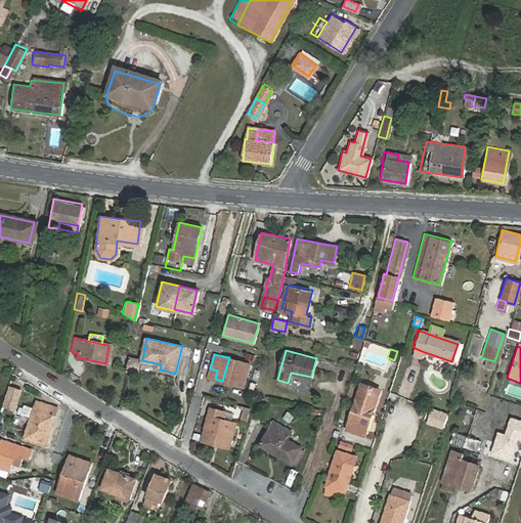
[(249,362),(229,357),(222,381),(224,381),(225,378),(233,381),(233,384),(242,386),(249,362)]
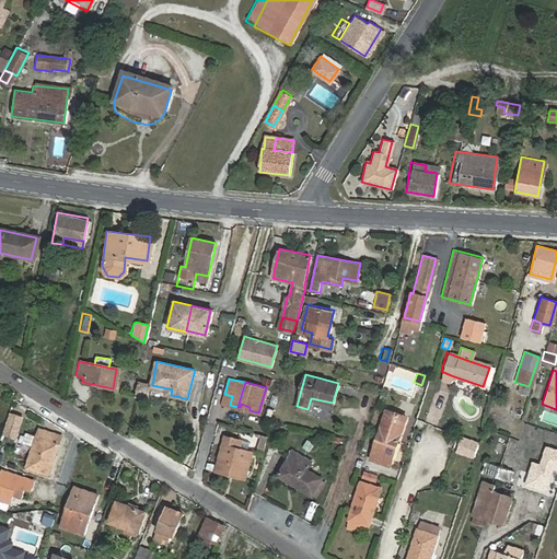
[(232,396),(224,394),(222,403),(230,405),(232,396)]
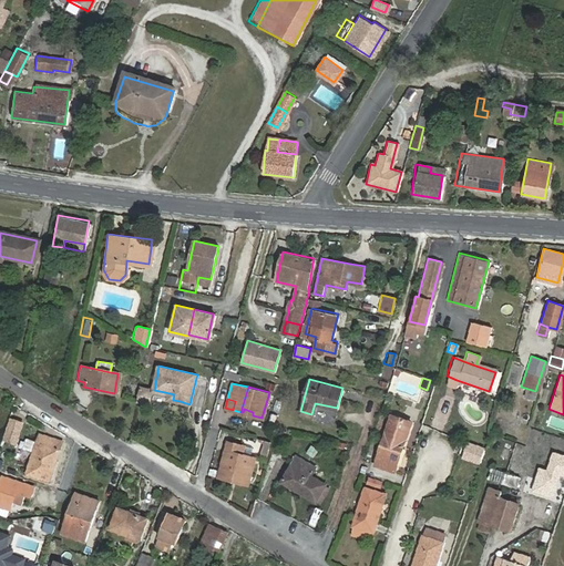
[(409,424),(390,418),(373,464),(393,471),(409,424)]
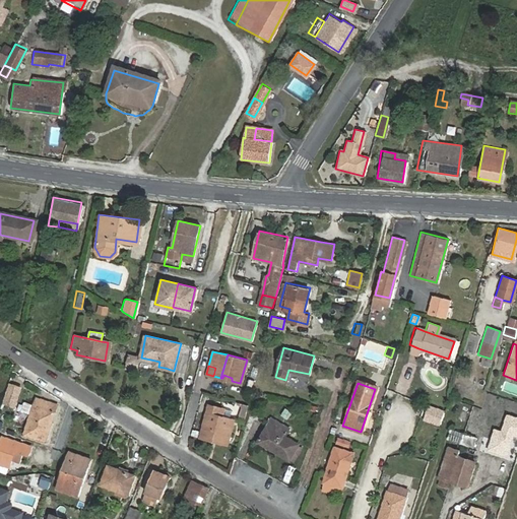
[(17,387),(8,384),(2,402),(12,405),(17,387)]
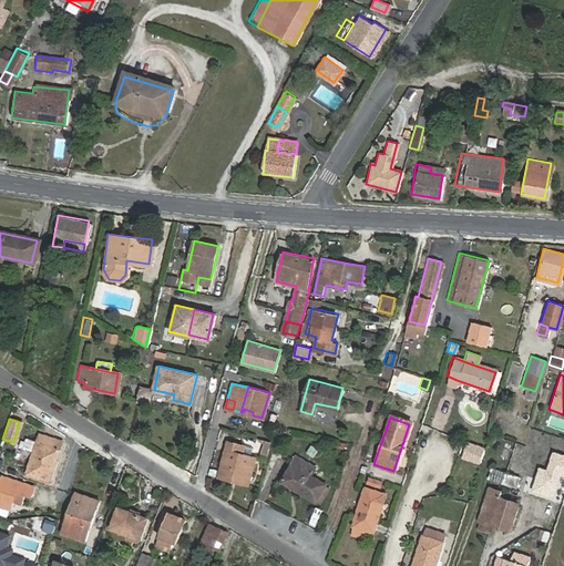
[(48,480),(60,440),(37,434),(34,442),(31,452),(24,473),(48,480)]
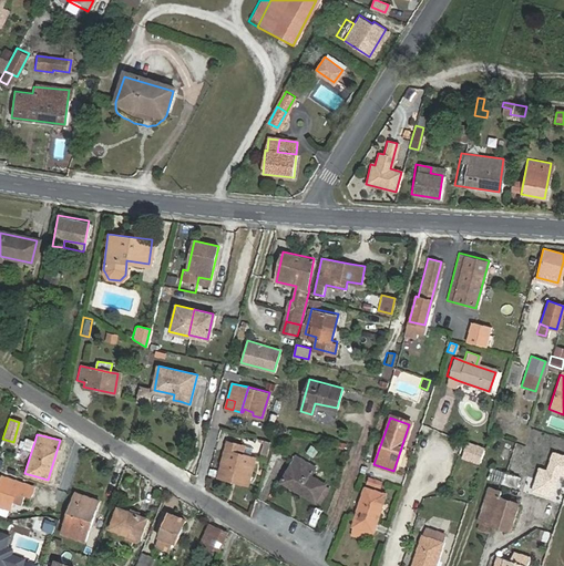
[(31,452),(34,442),(24,439),(21,449),(31,452)]
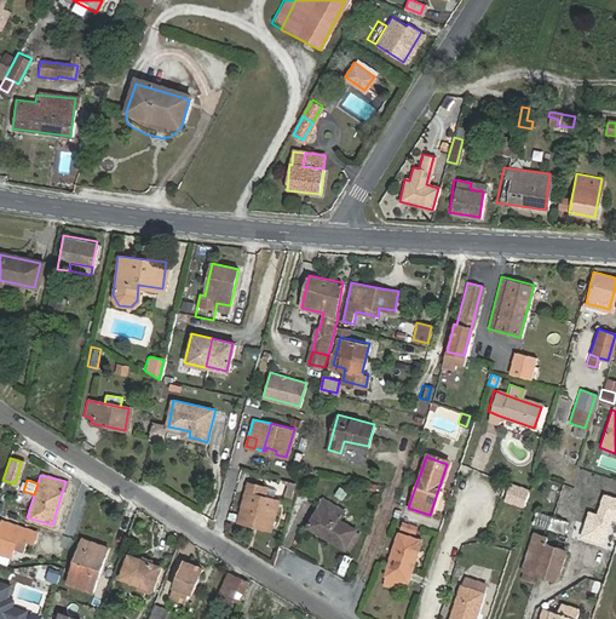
[(241,522),(253,485),(248,483),(237,522),(241,522)]
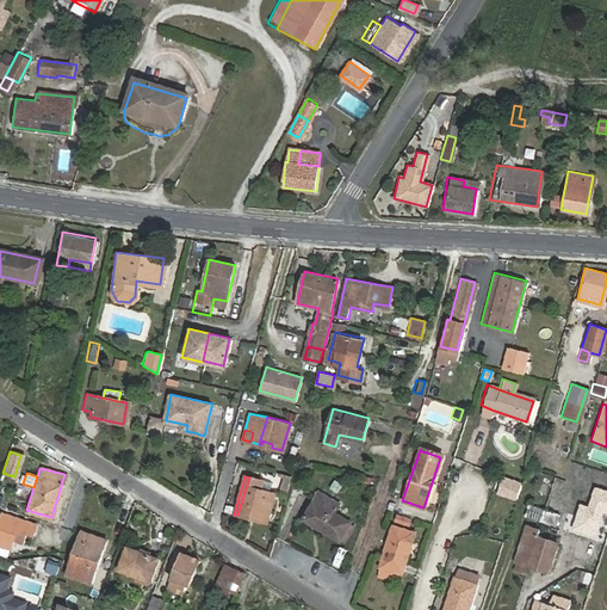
[(502,476),(499,491),(515,497),(520,482),(502,476)]
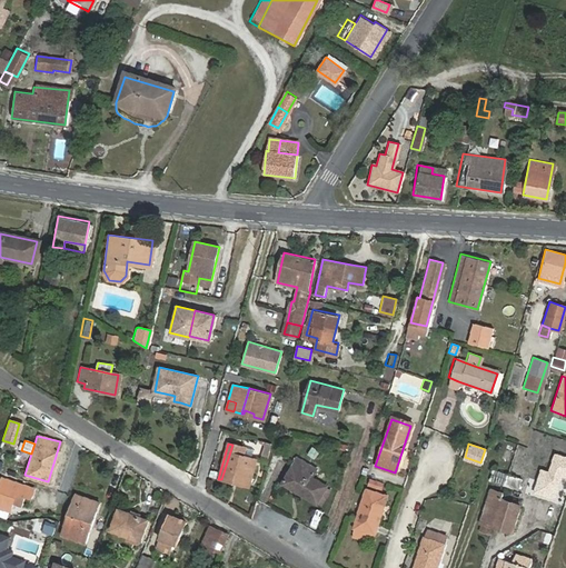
[(244,448),(232,445),(221,479),(228,481),(229,477),(248,481),(255,460),(241,457),(244,448)]
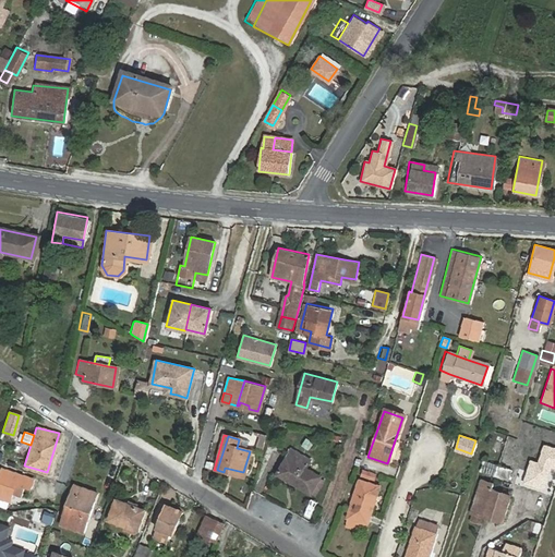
[(554,446),(542,443),(537,461),(529,459),(522,481),(545,488),(551,469),(554,470),(554,446)]
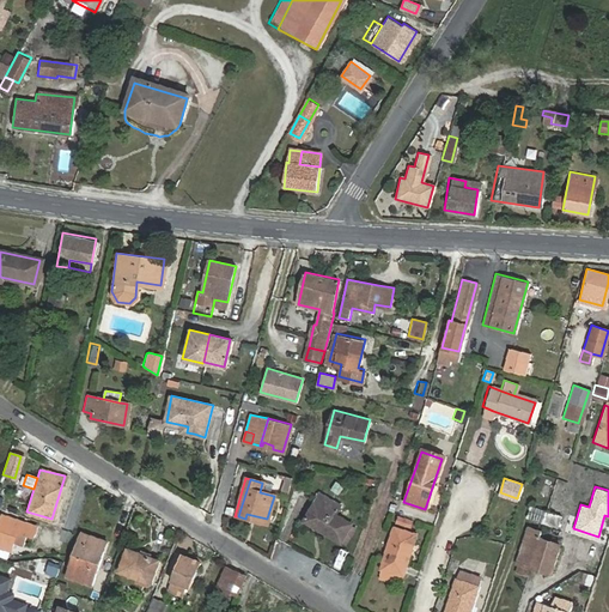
[(316,491),(299,521),(339,544),(349,523),(333,514),(338,503),(316,491)]
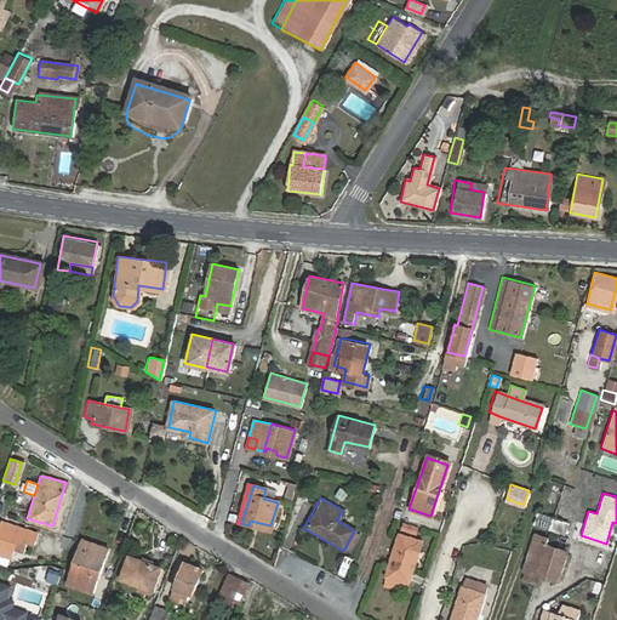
[(33,542),(35,532),(6,522),(9,516),(1,513),(0,518),(0,553),(9,557),(11,549),(15,538),(27,540),(33,542)]
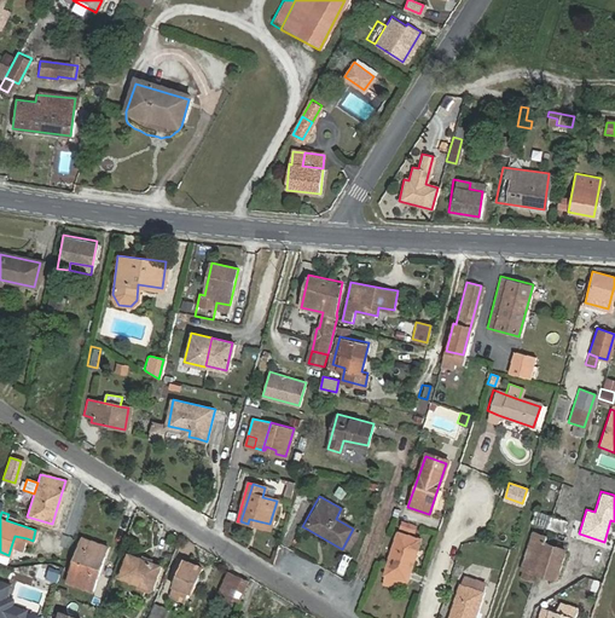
[(546,527),(550,517),(534,512),(531,523),(546,527)]
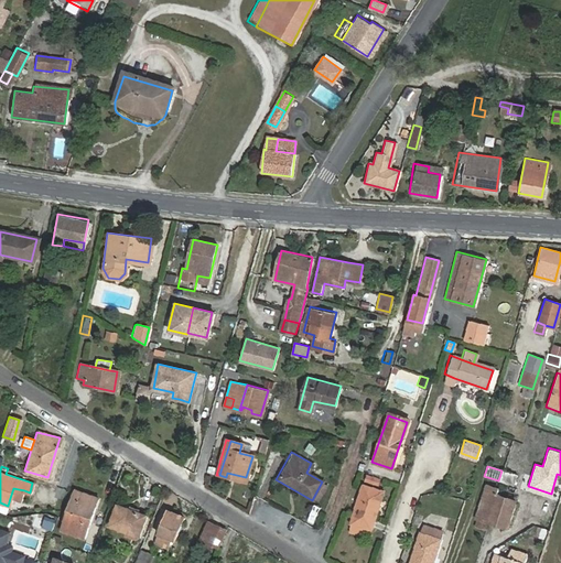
[(515,475),(502,471),(498,480),(511,485),(515,475)]
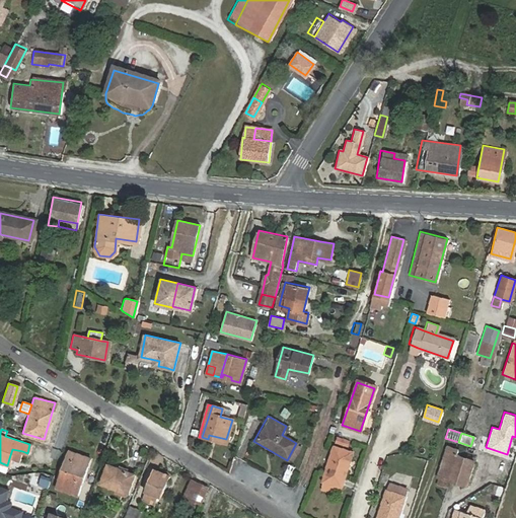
[(209,435),(208,439),(225,444),(226,439),(209,435)]
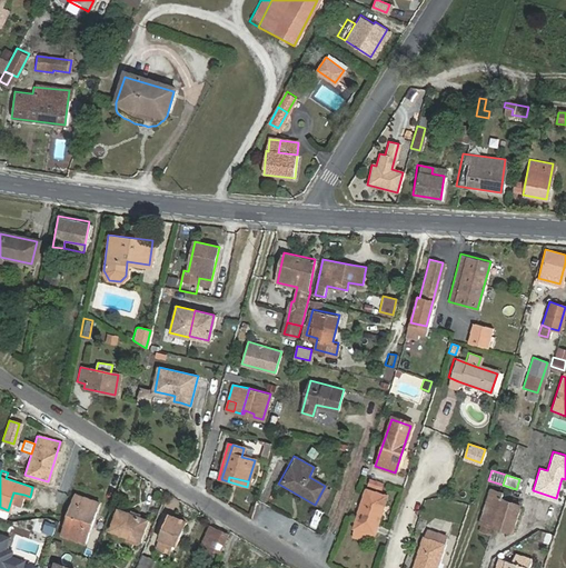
[(371,534),(385,496),(365,489),(353,527),(371,534)]
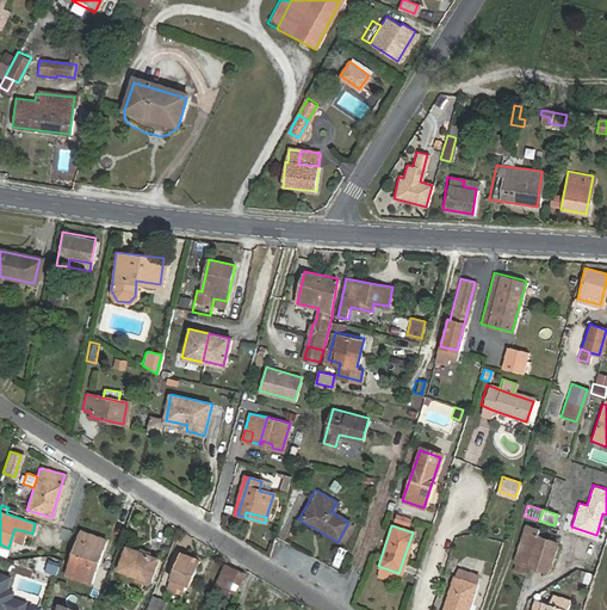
[(513,562),(526,566),(536,535),(537,530),(525,527),(513,562)]
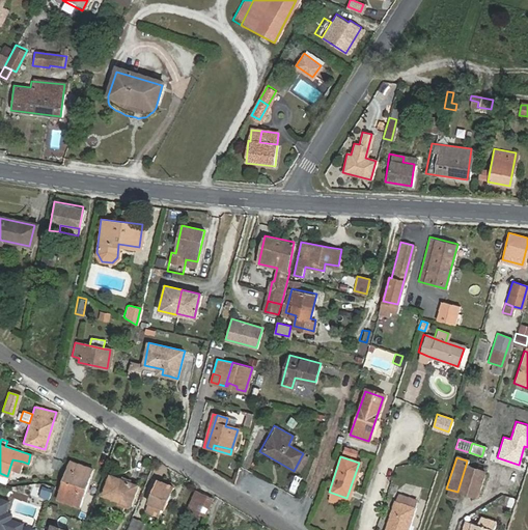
[(23,462),(12,459),(9,469),(20,472),(23,462)]
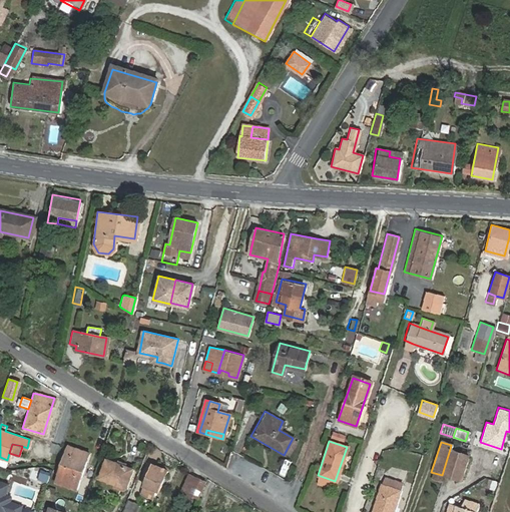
[(74,488),(86,453),(67,446),(54,482),(74,488)]
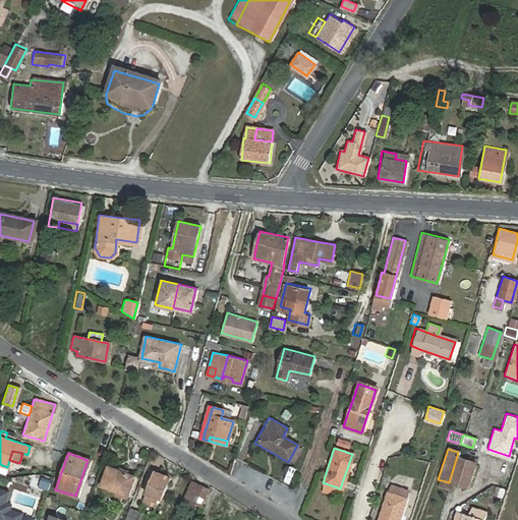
[(457,456),(449,482),(465,488),(474,462),(471,461),(472,457),(468,456),(467,459),(457,456)]
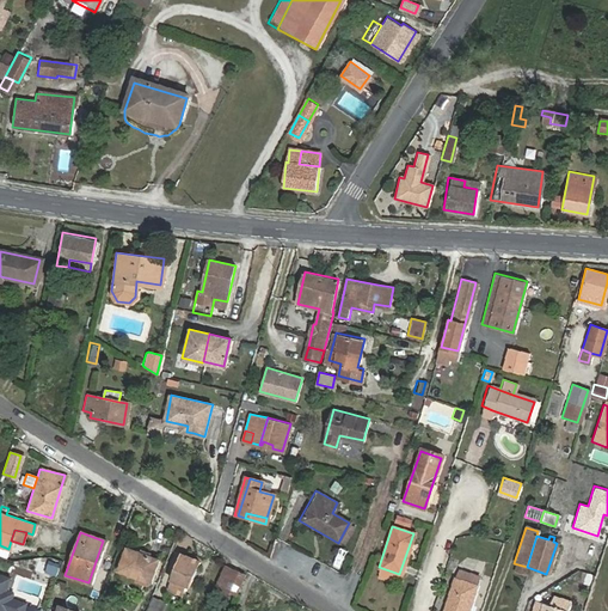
[(147,581),(154,560),(124,549),(116,569),(147,581)]
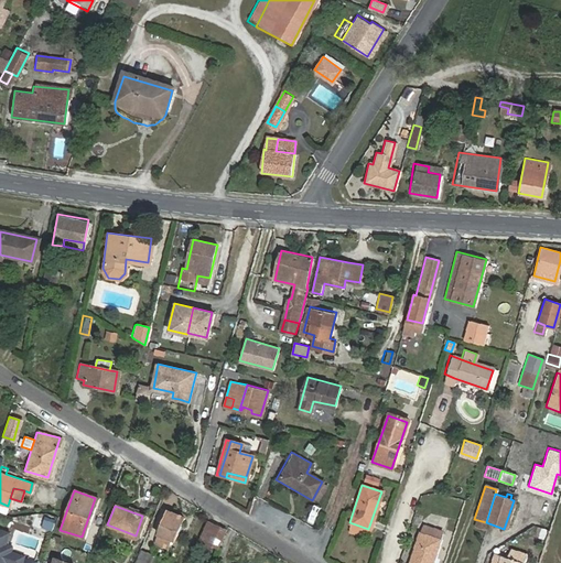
[(171,540),(180,517),(163,510),(154,533),(171,540)]
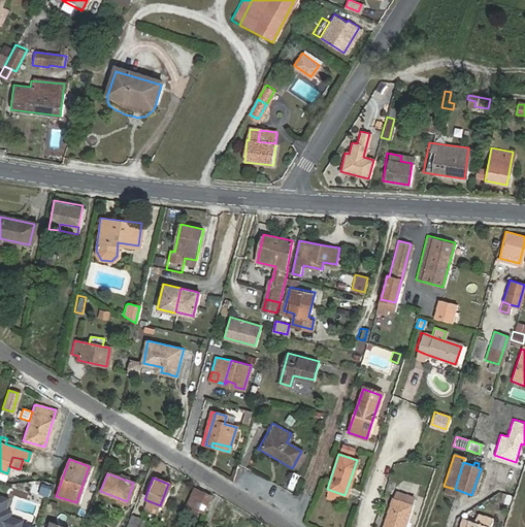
[(50,487),(40,484),(38,491),(46,494),(50,487)]
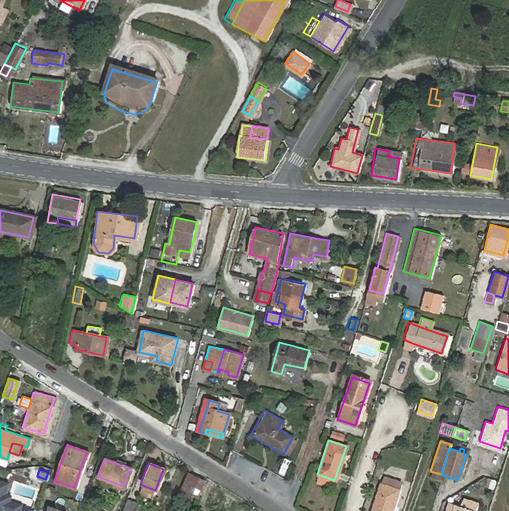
[(441,474),(430,471),(428,477),(439,481),(441,474)]
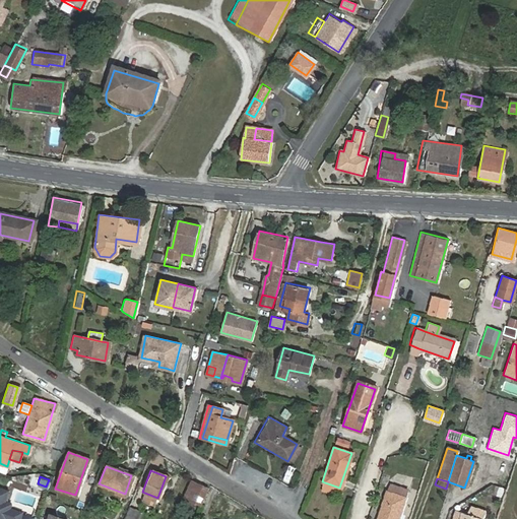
[(197,505),(205,488),(191,479),(182,498),(197,505)]
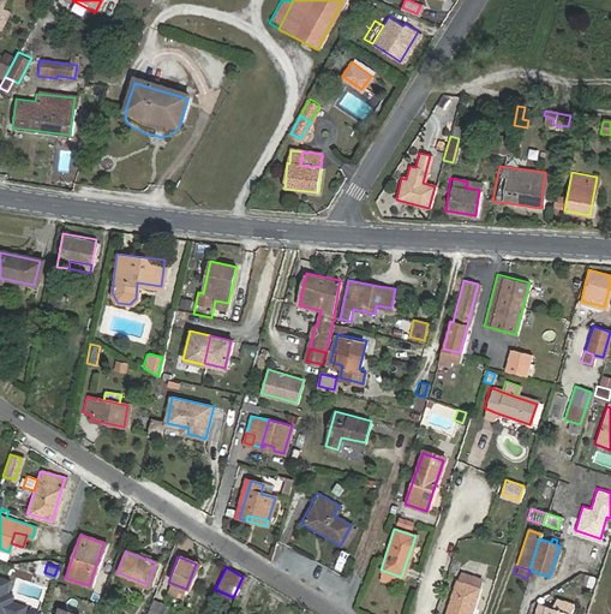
[(459,574),(456,582),(444,613),(468,613),(479,582),(459,574)]
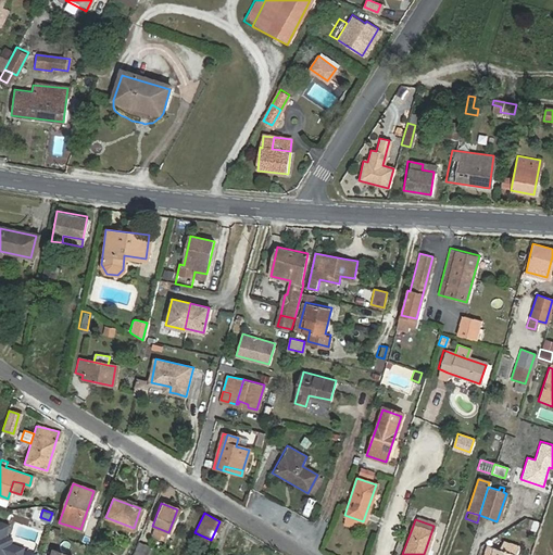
[(3,521),(0,520),(0,554),(1,554),(7,554),(8,554),(11,554),(21,554),(24,546),(11,542),(13,538),(4,534),(1,529),(3,521)]
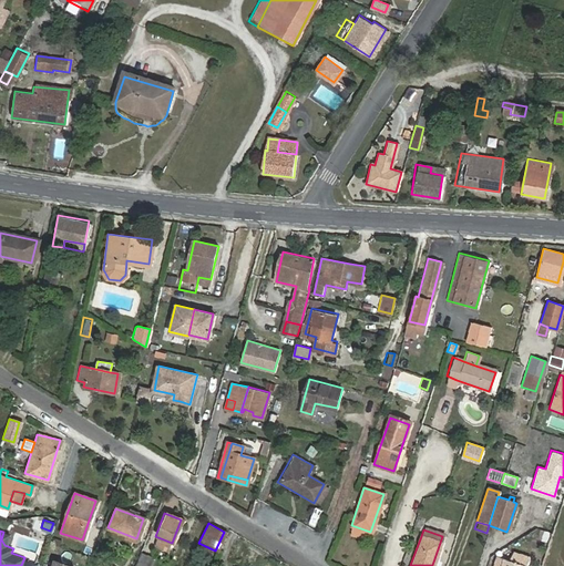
[(509,561),(494,556),(491,565),(524,565),(525,565),(524,564),(526,556),(511,552),(509,561)]
